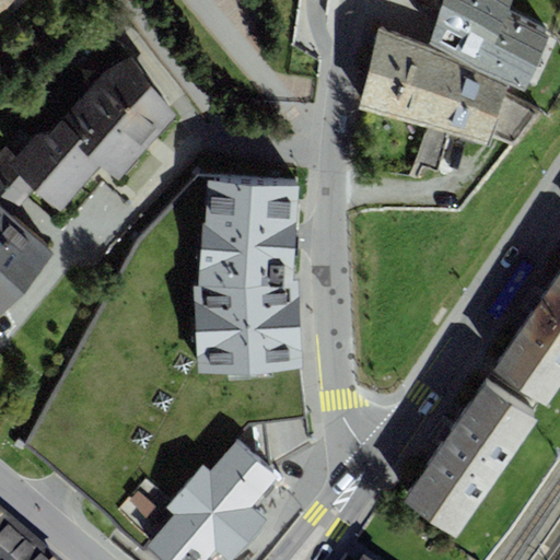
[(0,0),(0,11),(16,0),(0,0)]
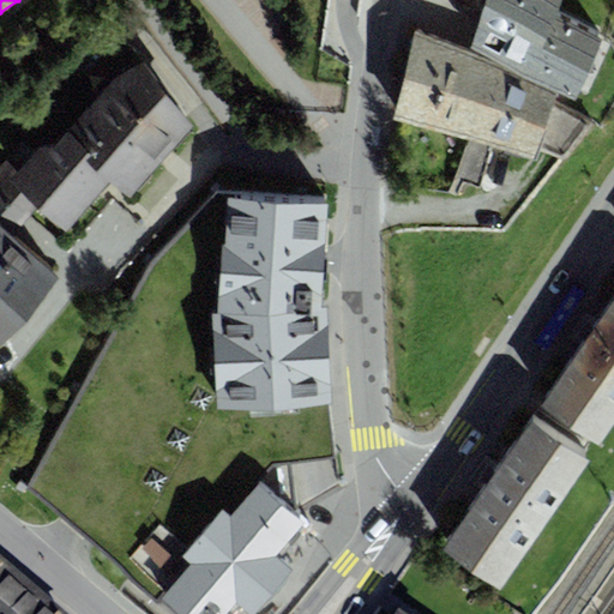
[(575,97),(605,37),(557,13),(563,0),(485,0),(471,46),(575,97)]
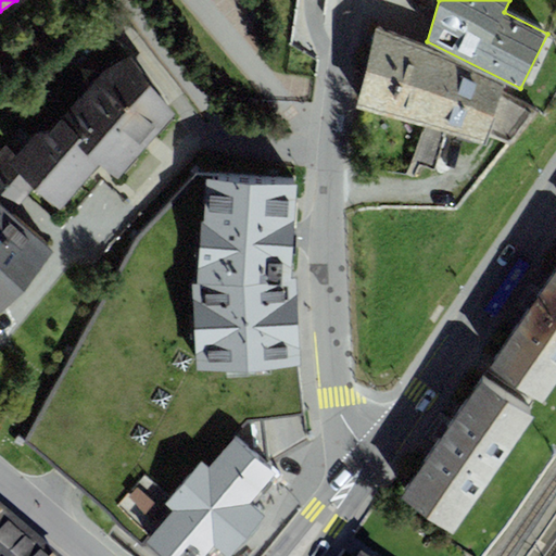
[(357,109),(424,128),(446,58),(426,48),(376,29),(357,109)]
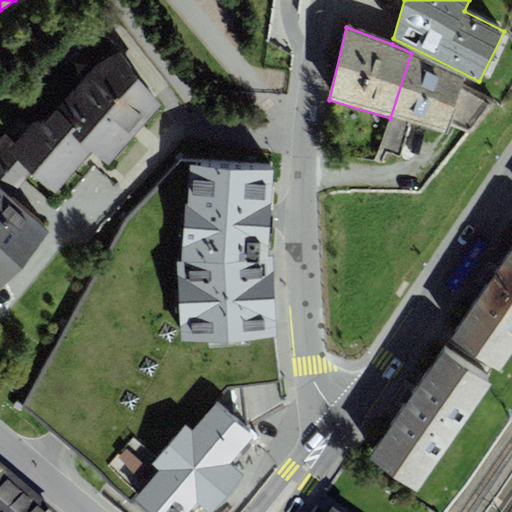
[(92,68),(54,113),(92,153),(109,165),(162,105),(118,52),(92,68)]
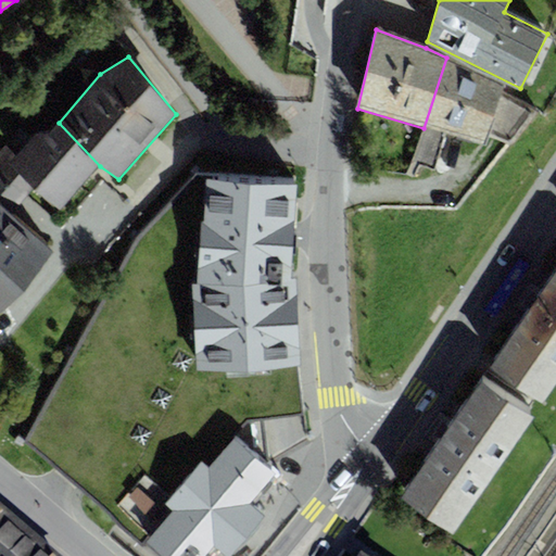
[(503,86),(446,58),(424,128),(482,146),(487,135),(512,144),(533,113),(501,95),(503,86)]
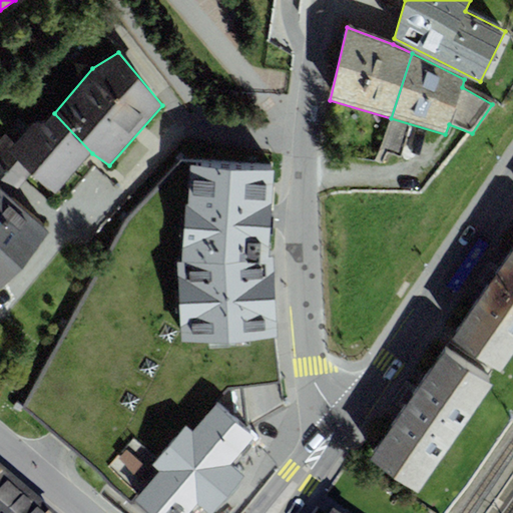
[(55,195),(92,153),(54,113),(45,124),(33,124),(15,143),(8,152),(33,173),(55,195)]
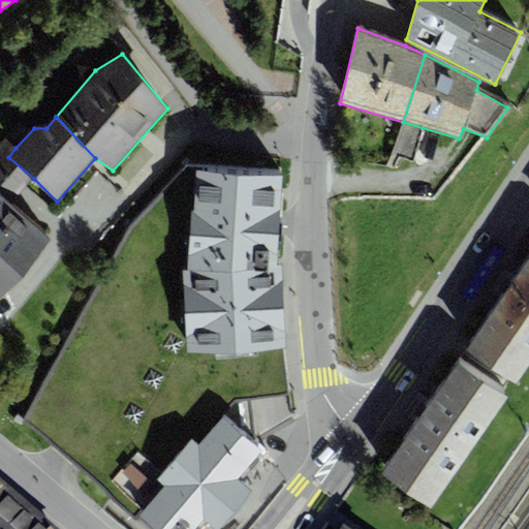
[(0,253),(22,273),(51,239),(11,205),(34,179),(8,157),(16,148),(5,138),(0,144),(0,253)]
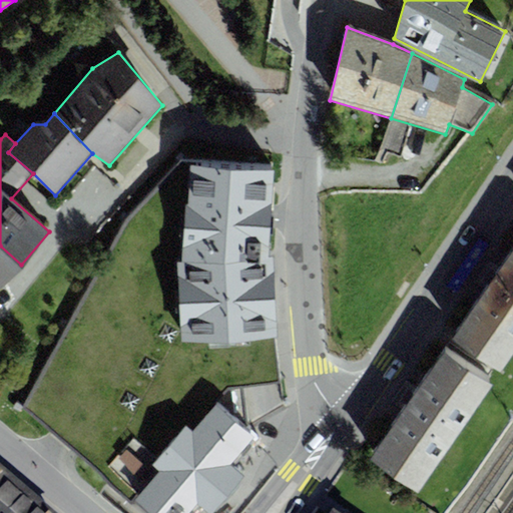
[(135,501),(148,512),(189,512),(196,505),(206,512),(214,512),(227,498),(245,477),(231,466),(257,436),(224,410),(226,390),(281,383),(278,336),(181,342),(177,255),(182,254),(189,157),(126,215),(23,409),(61,439),(132,504),(135,501)]
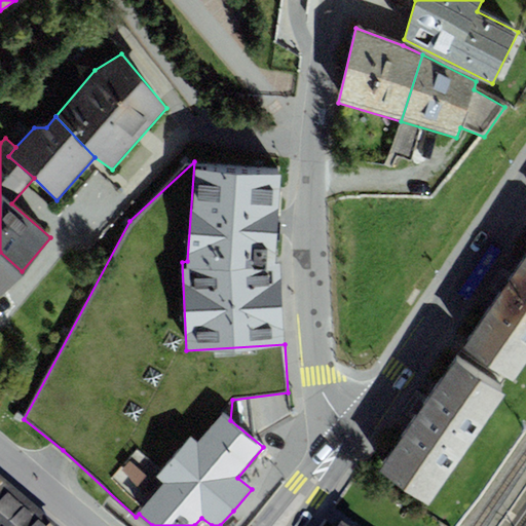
[(186,350),(285,344),(282,264),(279,167),(194,161),(187,261),(182,262),(186,350)]
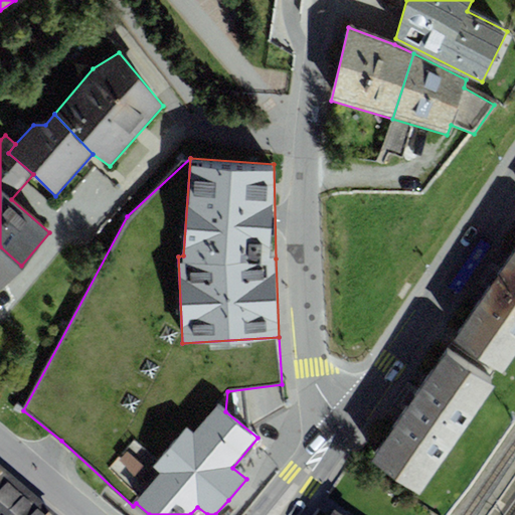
[(0,289),(21,266),(0,246),(0,289)]
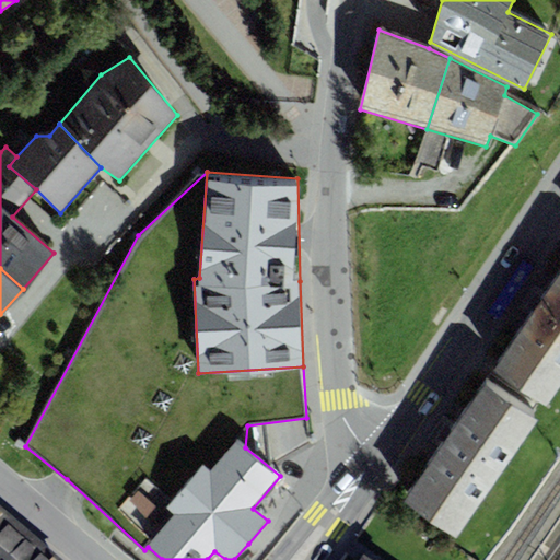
[(559,388),(559,275),(493,372),(547,408),(559,388)]
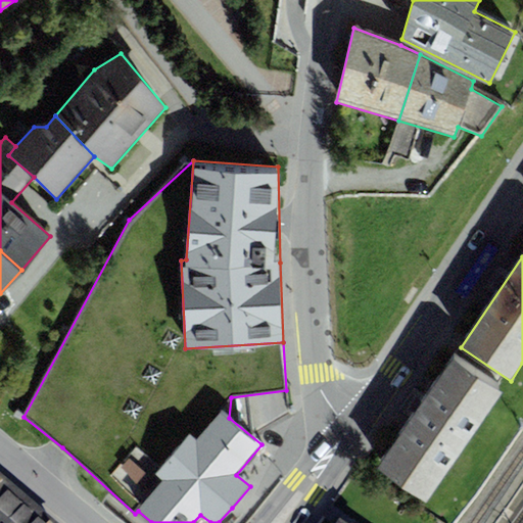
[(453,360),(377,469),(427,503),(502,393),(453,360)]
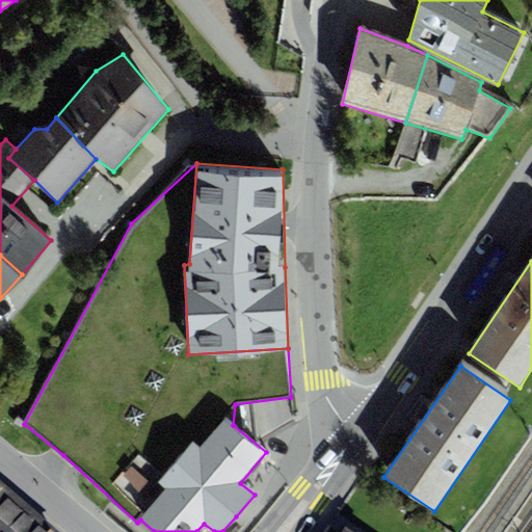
[(0,531),(45,531),(3,495),(0,498),(0,531)]
